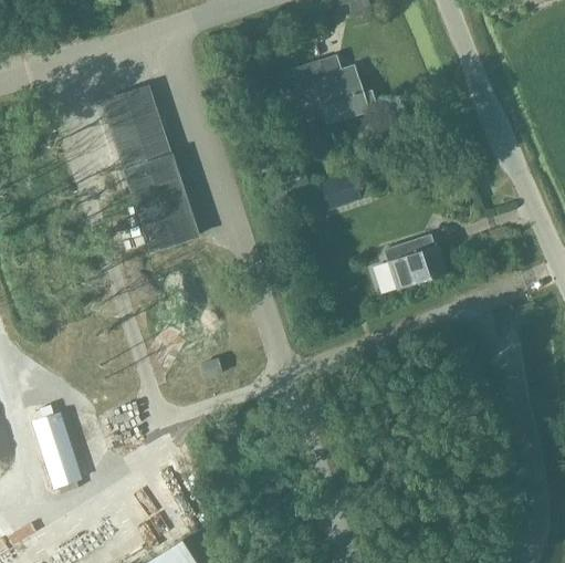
[(354,64),(342,69),(336,53),(320,59),(278,74),(285,96),(316,84),(330,123),(370,110),(370,108),(378,106),(373,89),(364,91),(354,64)]
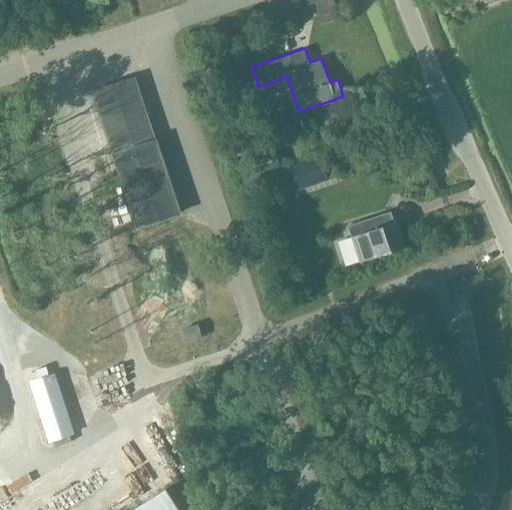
[(181,213),(135,76),(92,90),(136,228),(181,213)]
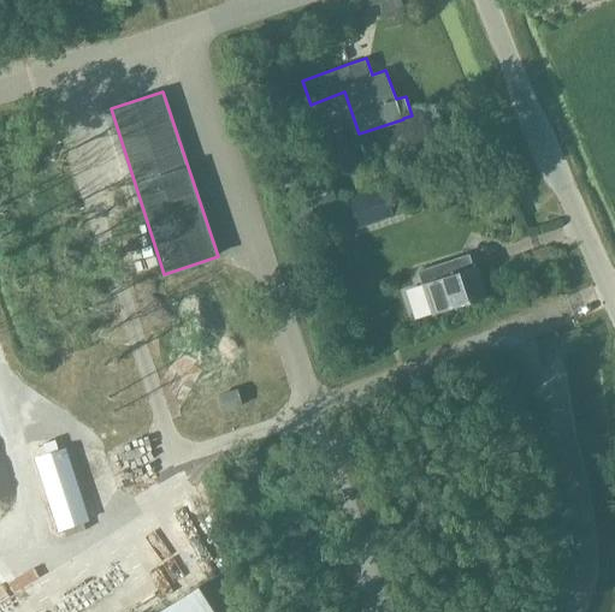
[(347,130),(323,138),(332,165),(355,158),(347,130)]
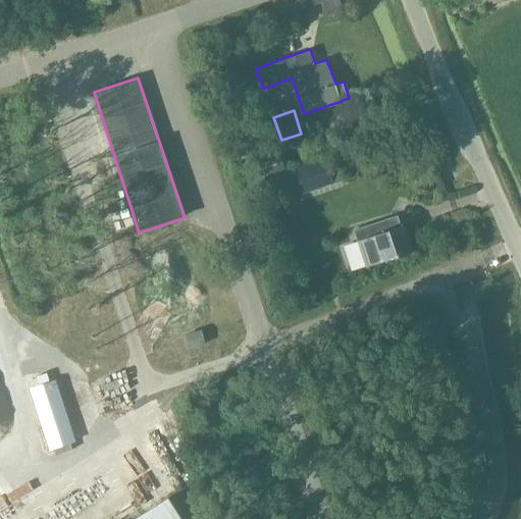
[(269,173),(285,168),(281,155),(265,160),(269,173)]
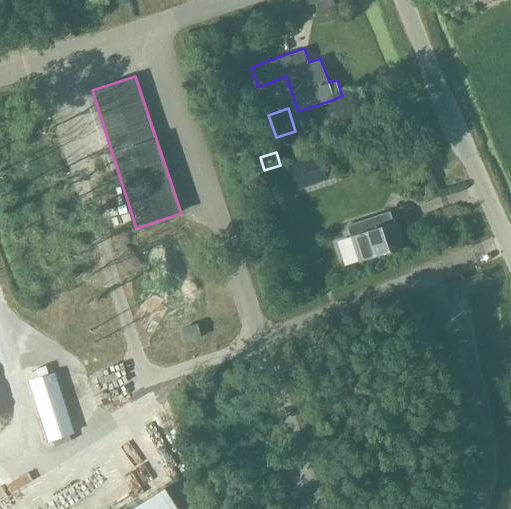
[(319,153),(288,163),(297,189),(328,179),(319,153)]
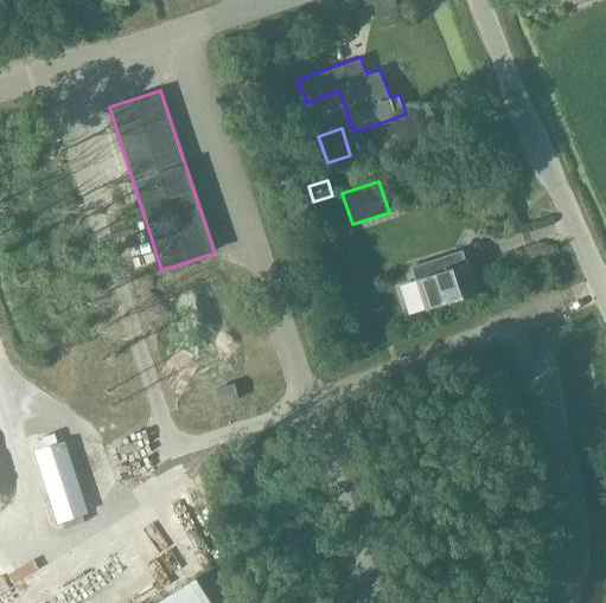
[(454,251),(413,265),(428,312),(445,306),(480,294),(471,263),(459,267),(454,251)]
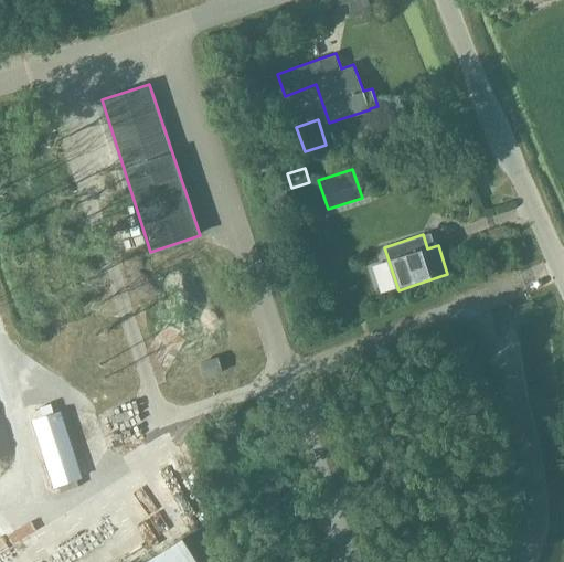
[(219,357),(199,362),(204,379),(223,372),(219,357)]
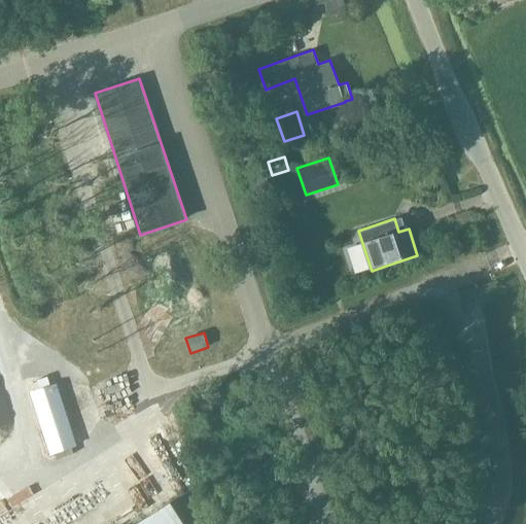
[(47,376),(37,379),(40,387),(50,384),(47,376)]
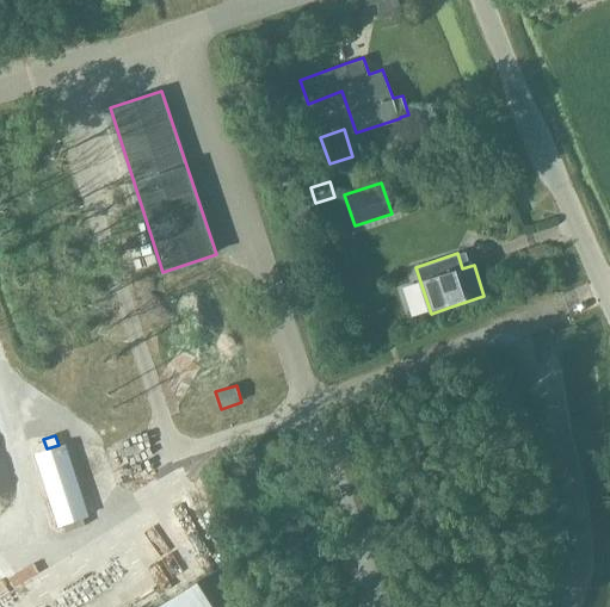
[(37,452),(60,524),(88,514),(66,443),(59,445),(47,448),(37,452)]
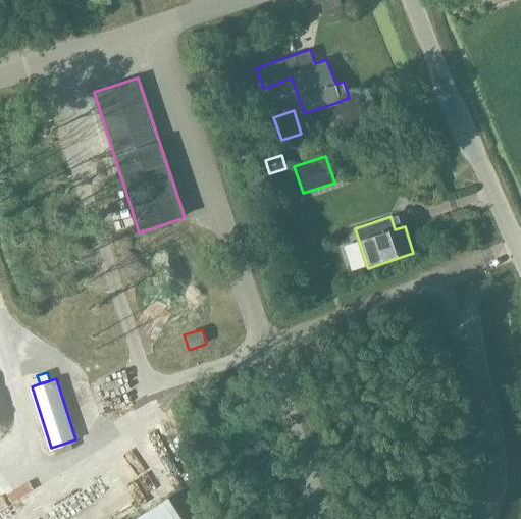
[(129,518),(181,518),(167,496),(129,518)]
